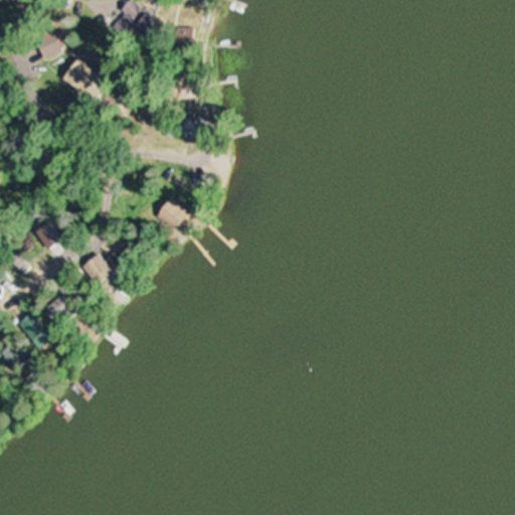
[(135,35),(145,11),(122,1),(112,26),(135,35)]
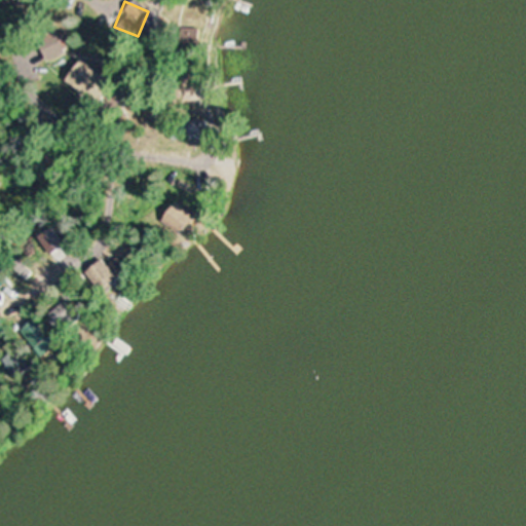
[(173,43),(191,46),(194,31),(176,28),(173,43)]
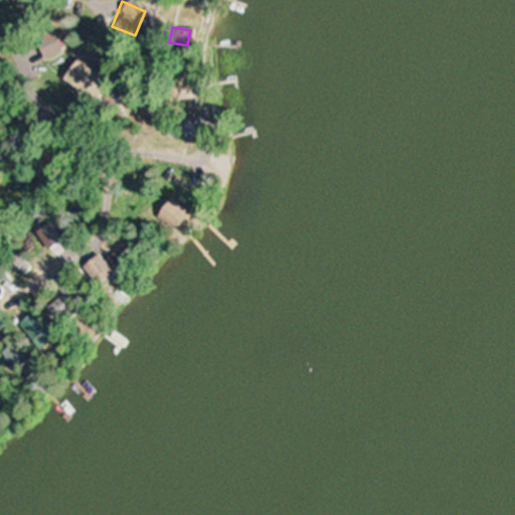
[(44,60),(65,49),(54,28),(33,39),(44,60)]
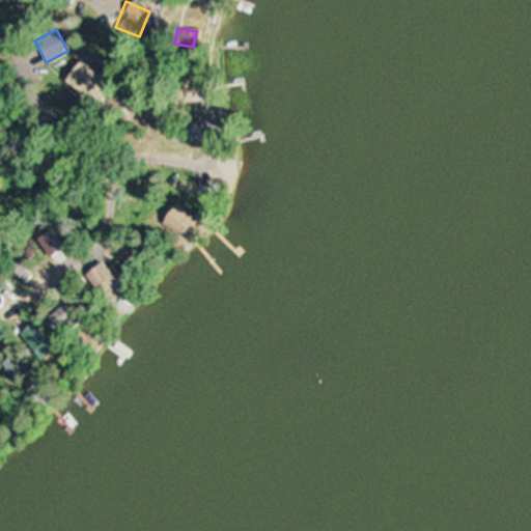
[(62,79),(83,100),(101,82),(79,60),(62,79)]
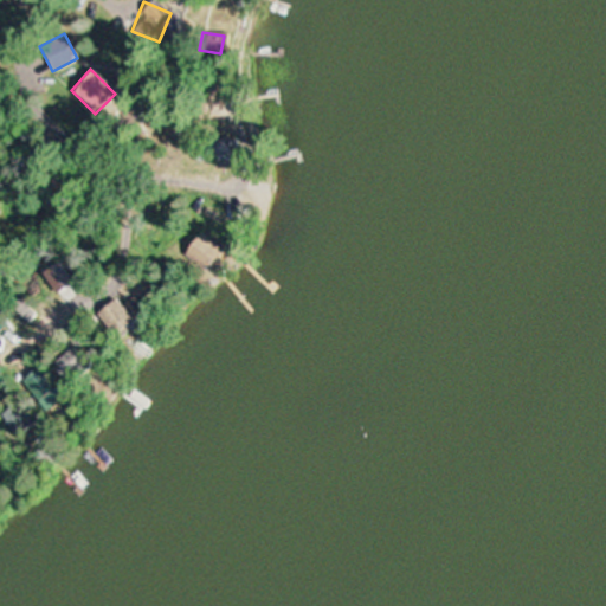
[(217,141),(199,140),(199,156),(217,156),(217,141)]
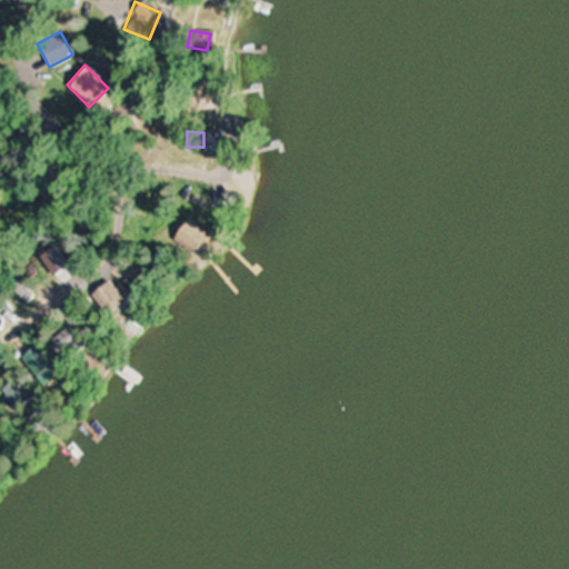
[(169,239),(192,257),(207,238),(183,220),(169,239)]
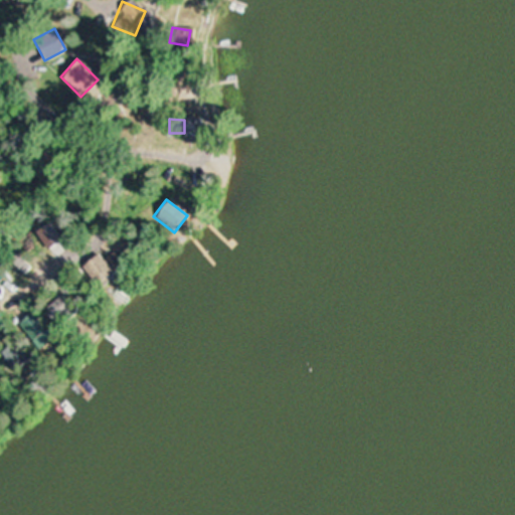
[(59,241),(50,223),(35,232),(44,249),(59,241)]
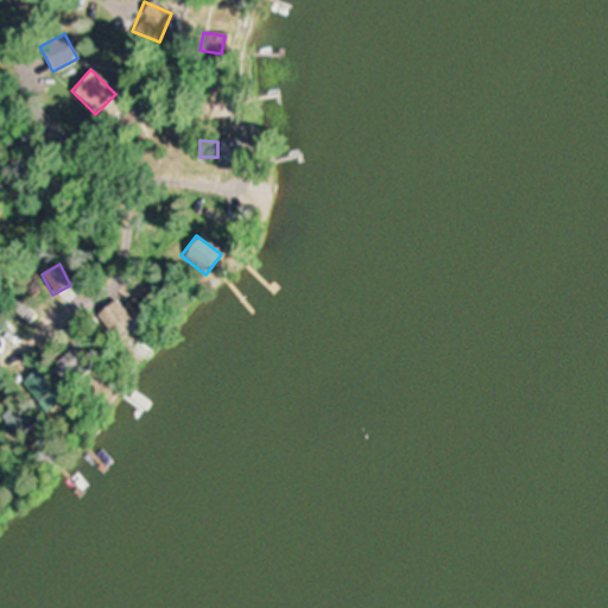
[(119,309),(114,301),(93,315),(112,342),(146,318),(133,298),(119,309)]
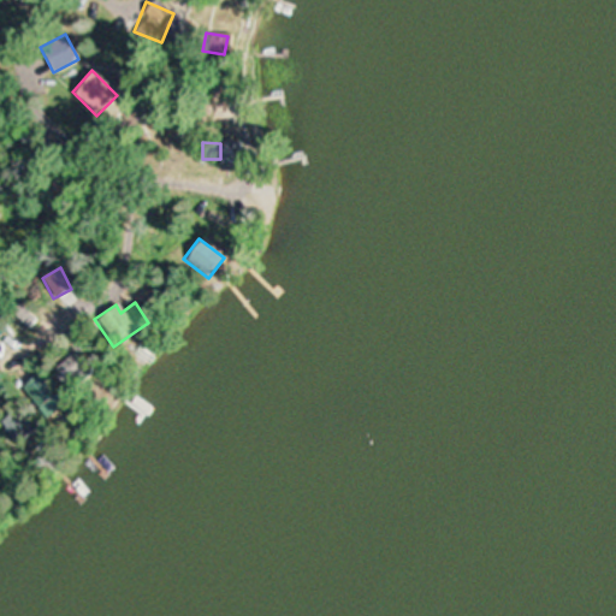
[(58,400),(39,373),(21,388),(40,413),(58,400)]
